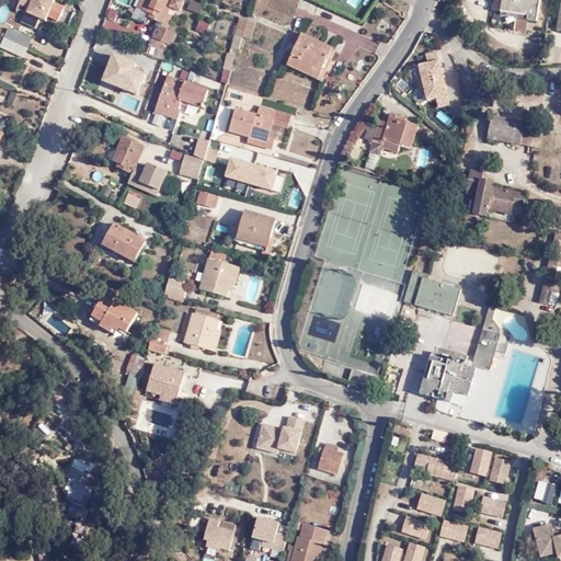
[(56,1),(54,0),(21,0),(18,9),(25,12),(39,19),(41,19),(45,10),(52,12),(49,18),(59,21),(65,9),(54,4),(56,1)]
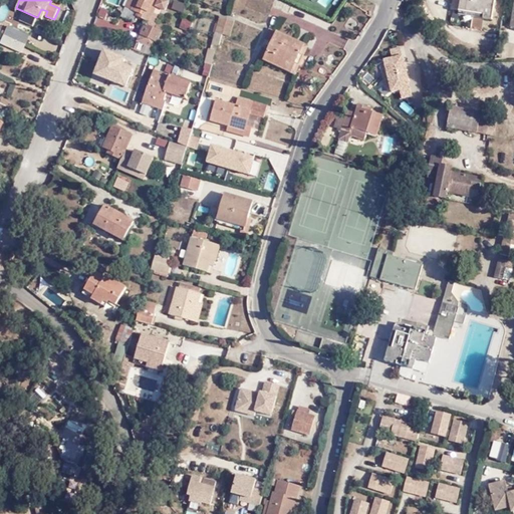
[(163,0),(137,0),(136,3),(133,12),(139,14),(139,17),(151,23),(149,27),(146,26),(142,37),(158,45),(165,29),(158,26),(162,19),(156,15),(158,9),(167,13),(171,4),(163,0)]
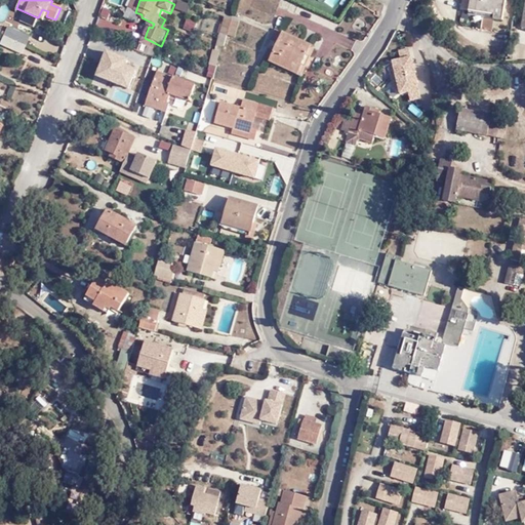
[(187,13),(190,3),(178,0),(177,0),(175,9),(187,13)]
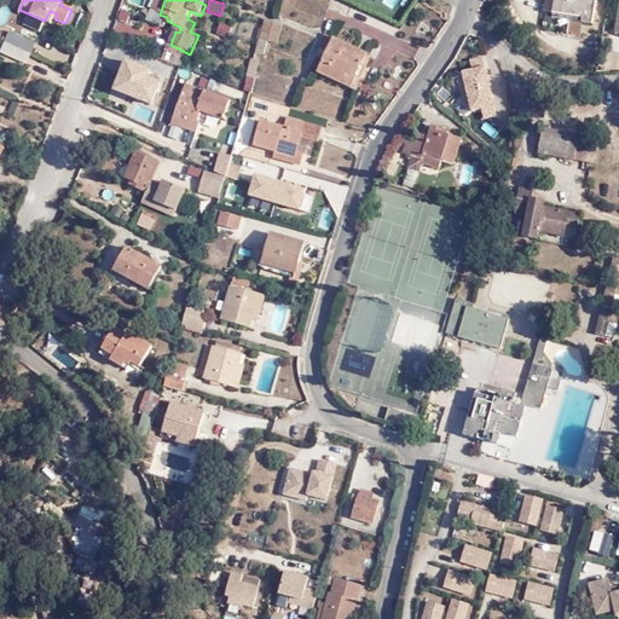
[(382,0),(400,12),(408,0),(382,0)]
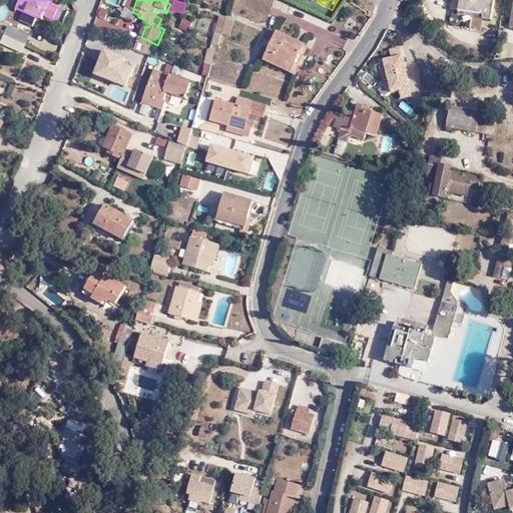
[(460,0),(459,6),(482,10),(482,14),(491,16),(493,0),(460,0)]
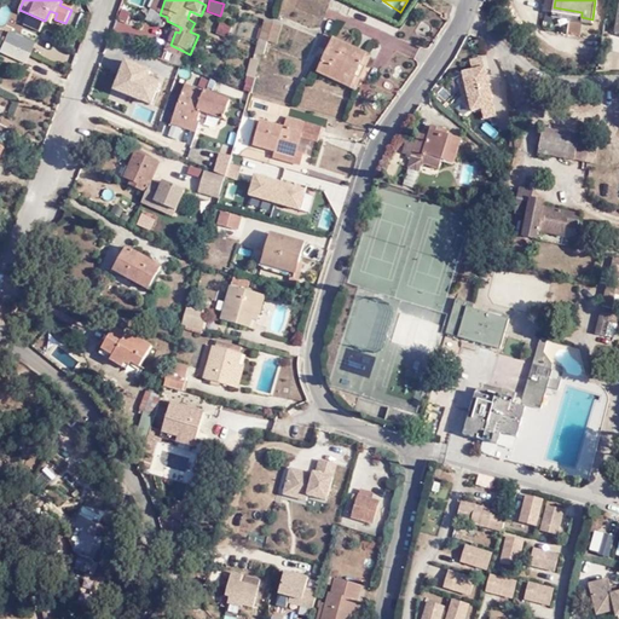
[(160,15),(163,4),(156,3),(154,12),(160,15)]
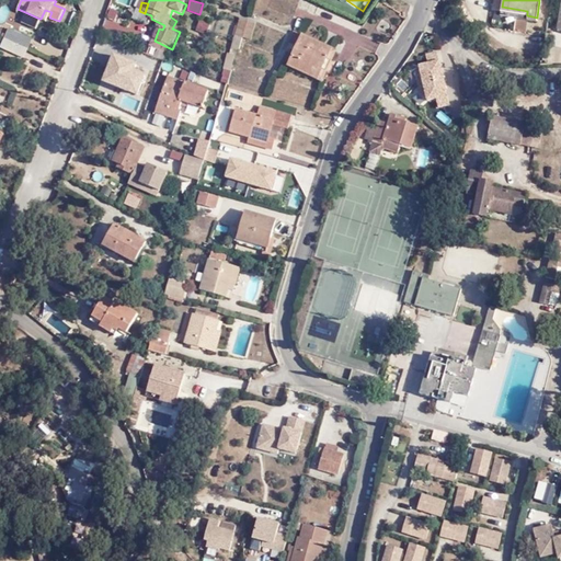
[(0,22),(11,26),(16,9),(1,4),(0,7),(0,22)]
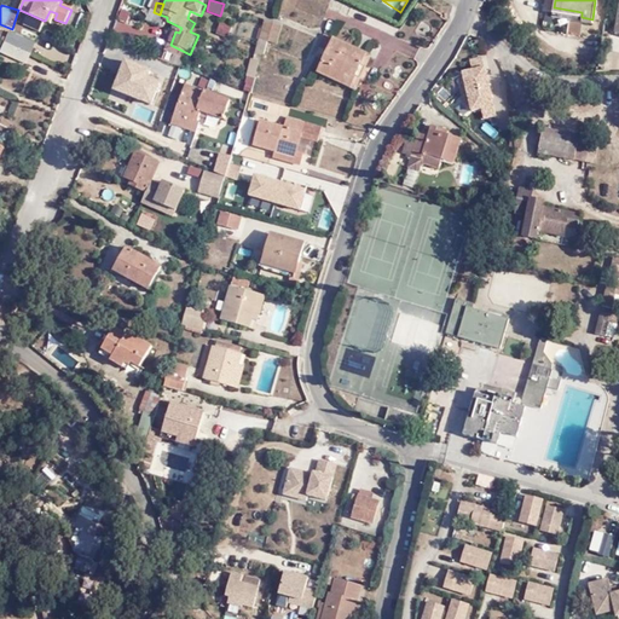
[(40,30),(44,21),(28,13),(23,23),(40,30)]
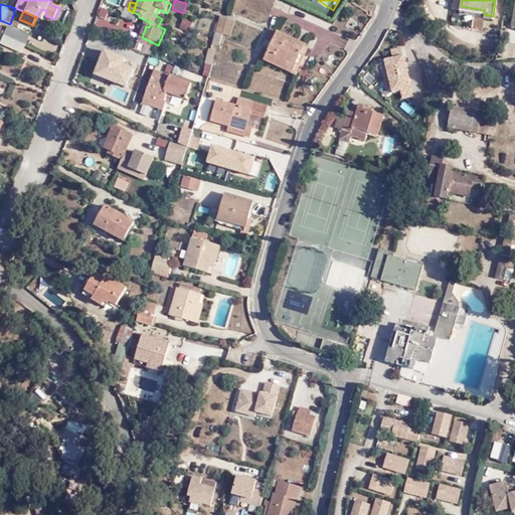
[(212,33),(219,35),(224,20),(216,17),(212,33)]
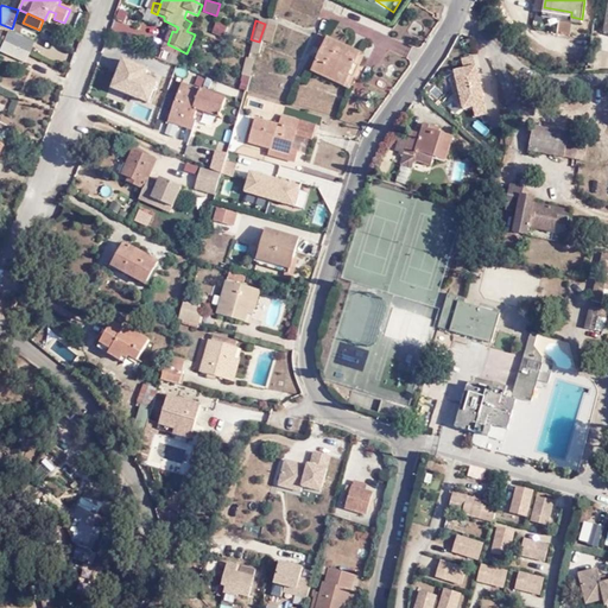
[(214,21),(211,35),(225,37),(227,24),(214,21)]
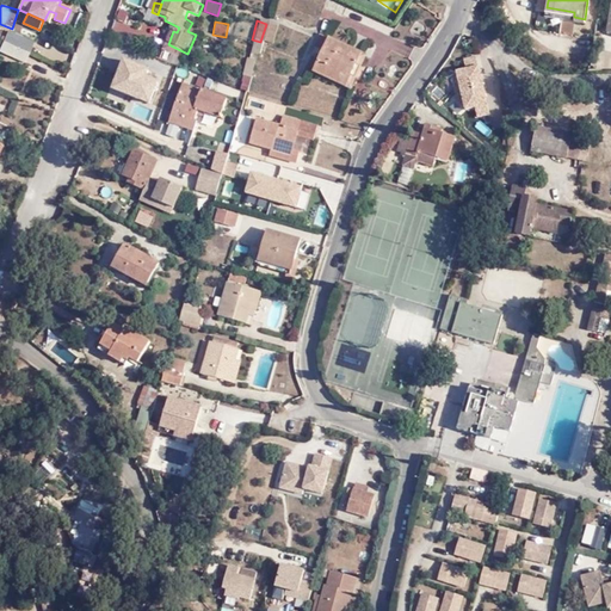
[(266,24),(260,42),(269,44),(275,28),(266,24)]
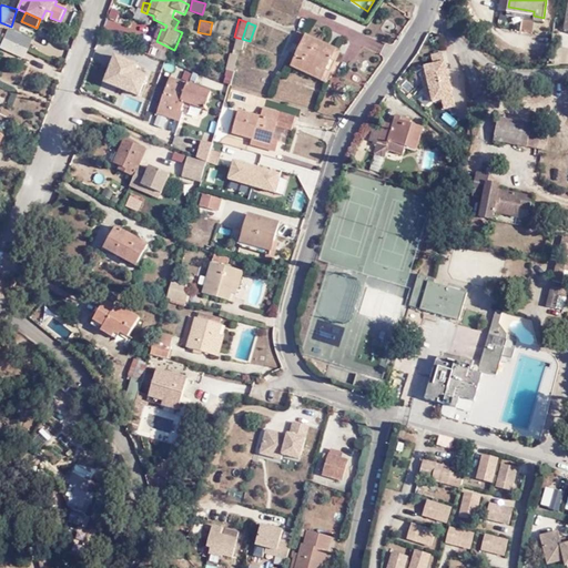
[(8,27),(3,37),(24,47),(30,37),(8,27)]
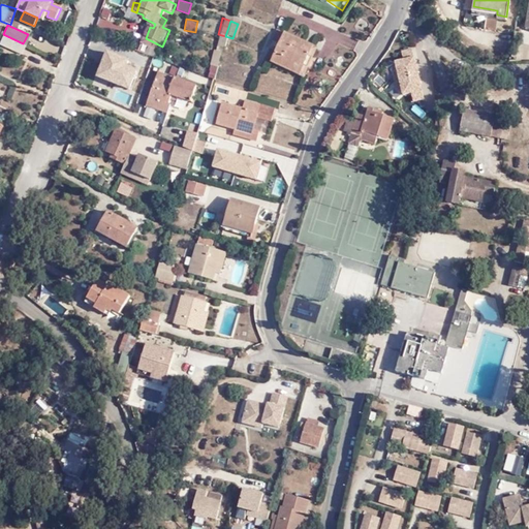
[(314,47),(277,28),(270,41),(278,44),(270,59),(306,78),(313,64),(308,61),(314,47)]
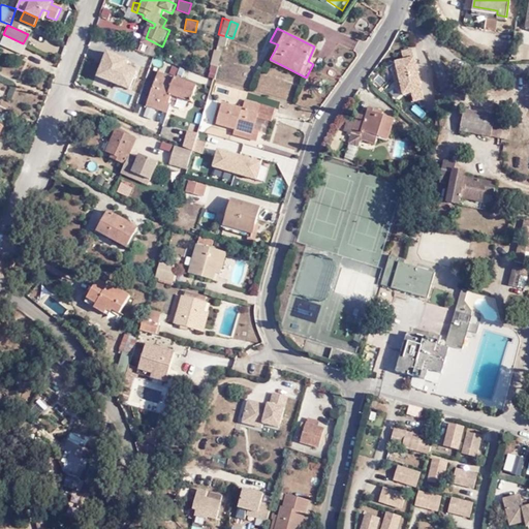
[(23,43),(3,34),(0,40),(0,42),(20,52),(23,43)]
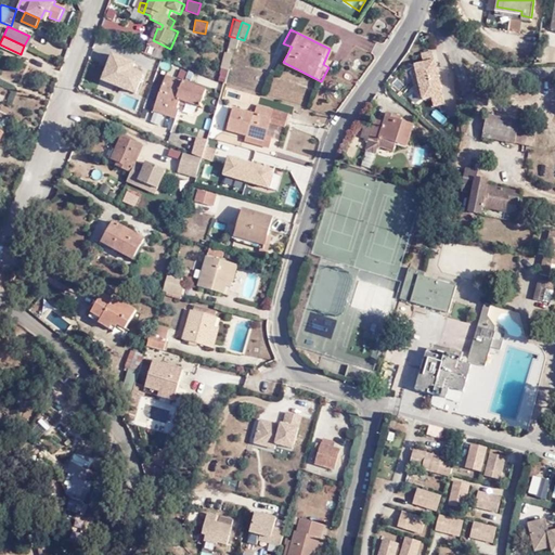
[(168,55),(170,49),(153,40),(150,48),(168,55)]
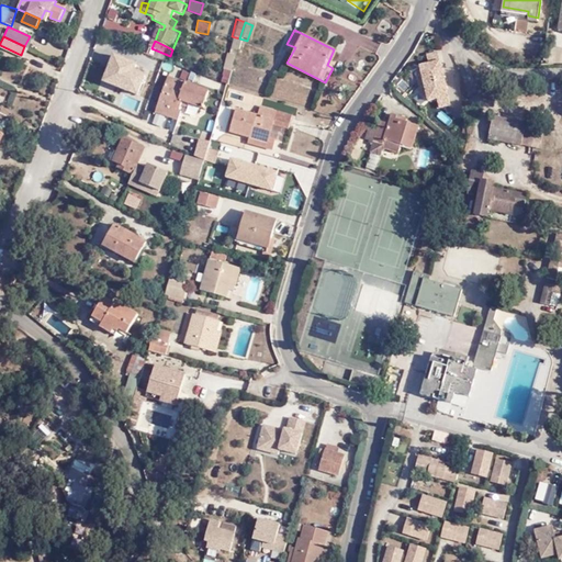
[(138,58),(114,48),(102,78),(138,92),(147,69),(136,66),(138,58)]
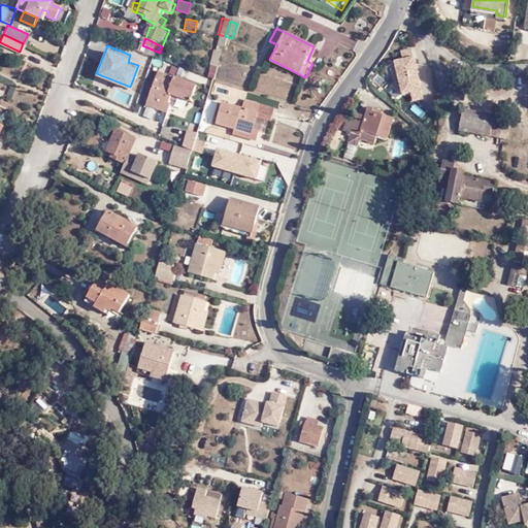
[(424,98),(413,46),(399,50),(401,60),(389,63),(397,97),(410,94),(411,101),(424,98)]
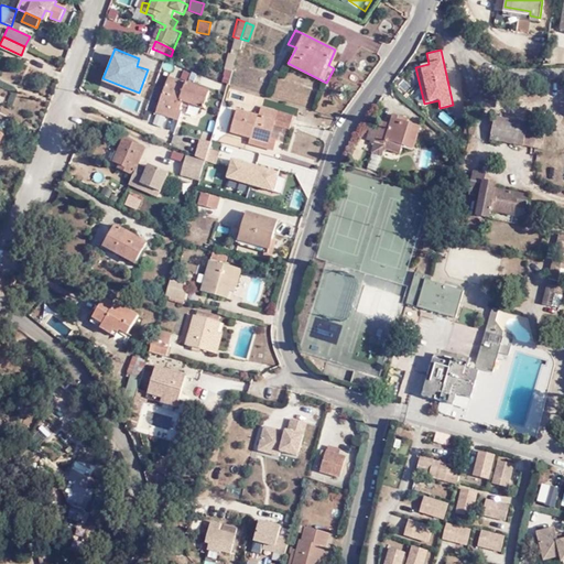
[(228,51),(224,68),(232,71),(237,53),(228,51)]
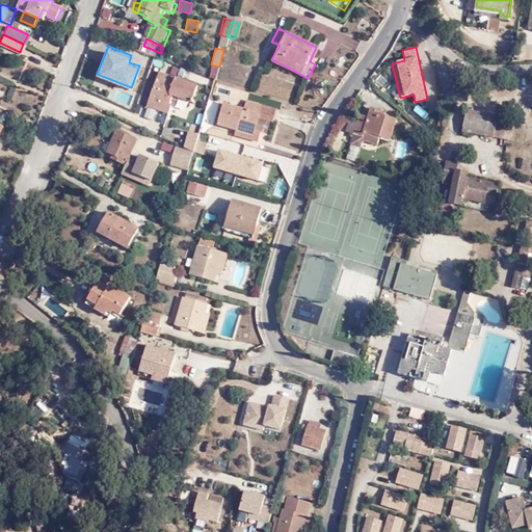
[(209,77),(216,79),(219,68),(212,65),(209,77)]
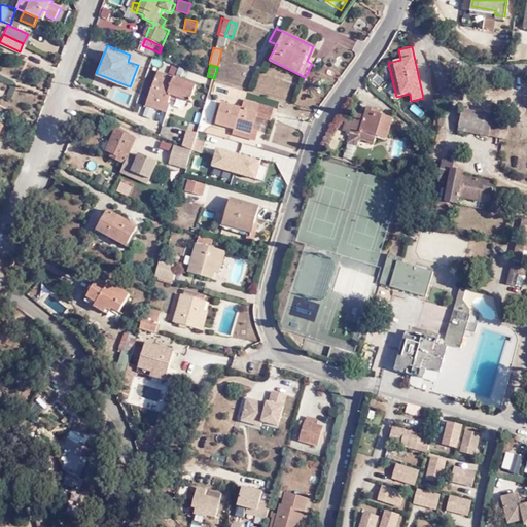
[(171,95),(190,102),(196,88),(174,77),(172,80),(157,74),(146,107),(165,114),(169,106),(167,105),(170,98),(171,95)]
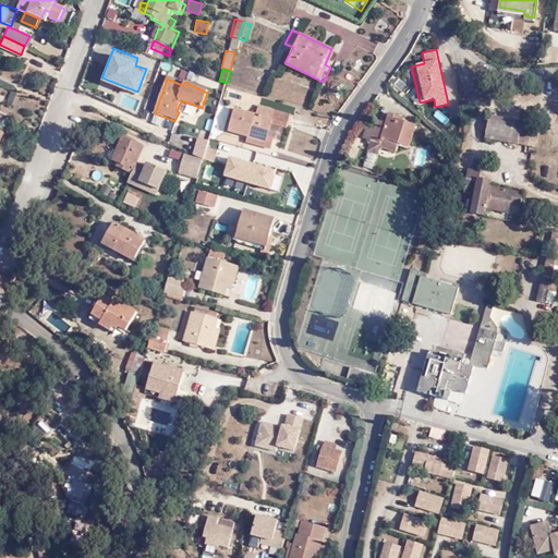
[(199,112),(202,108),(181,100),(180,104),(199,112)]
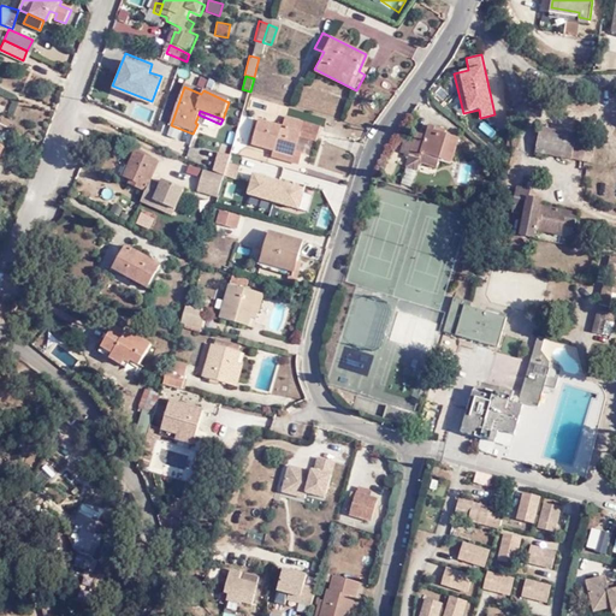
[(252,146),(273,152),(274,147),(294,152),(298,138),(314,144),(319,129),(284,117),(282,128),(259,120),(252,146)]
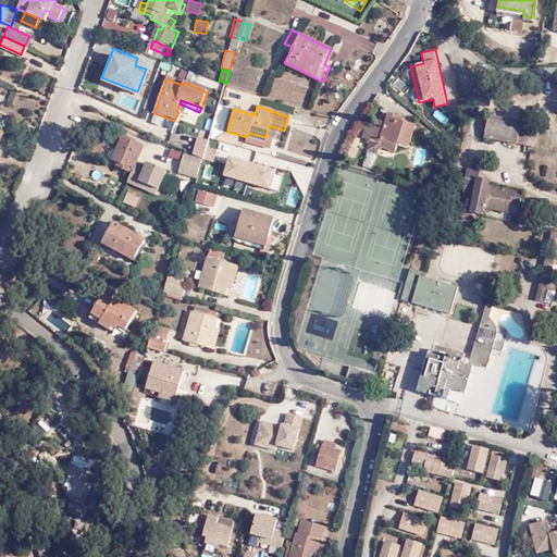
[(397,115),(387,112),(384,123),(374,120),(369,139),(378,143),(380,137),(408,146),(415,126),(396,121),(397,115)]
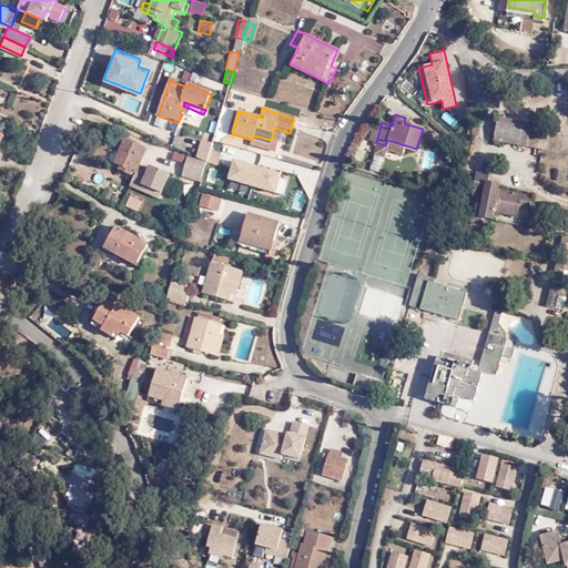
[(496,135),(530,144),(534,123),(501,114),(496,135)]
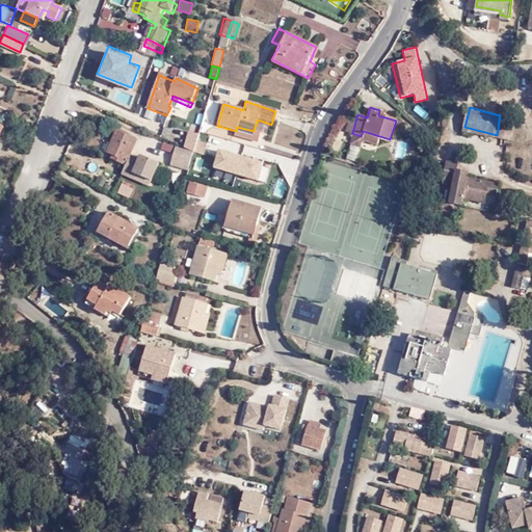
[(513,139),(514,120),(500,115),(497,135),(513,139)]
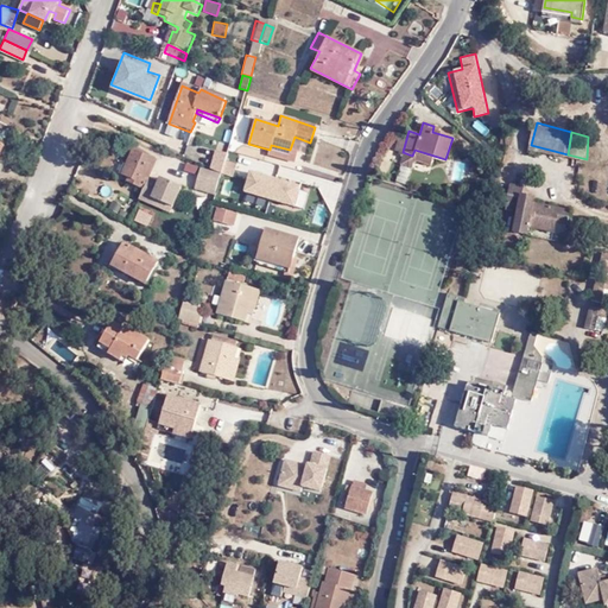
[(290,150),(271,145),(270,150),(267,150),(266,157),(292,164),(296,153),(290,151),(290,150)]
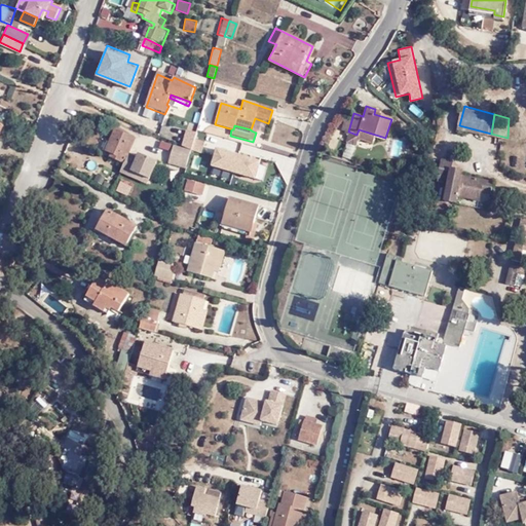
[(119,167),(127,172),(146,181),(154,163),(136,155),(134,158),(125,154),(132,139),(111,129),(102,150),(110,154),(108,158),(119,163),(118,167),(119,167)]
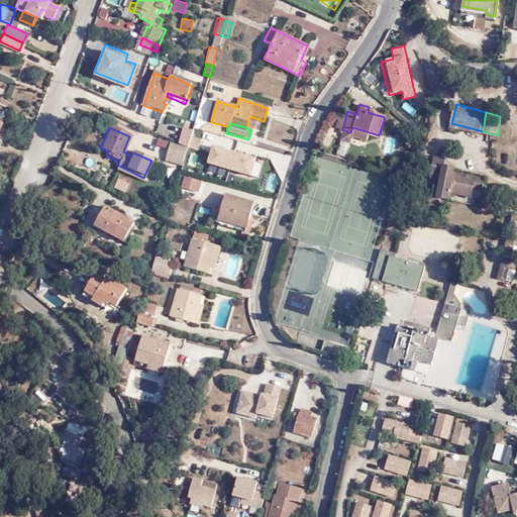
[(187,149),(192,133),(182,130),(177,144),(187,149)]
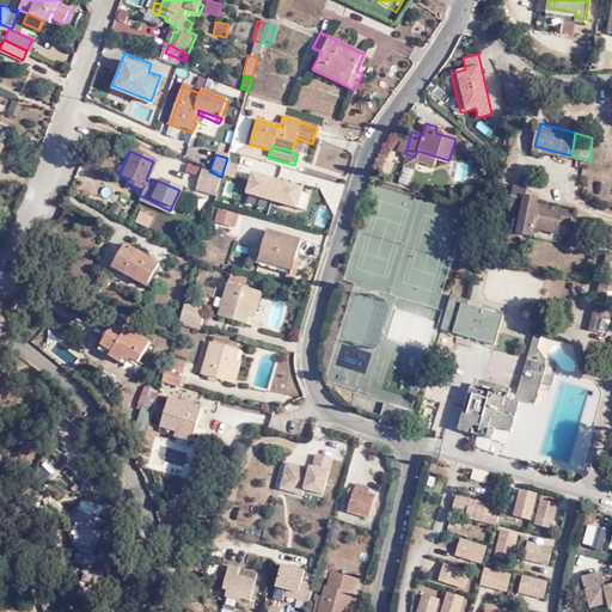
[(239,163),(227,158),(221,177),(234,181),(239,163)]
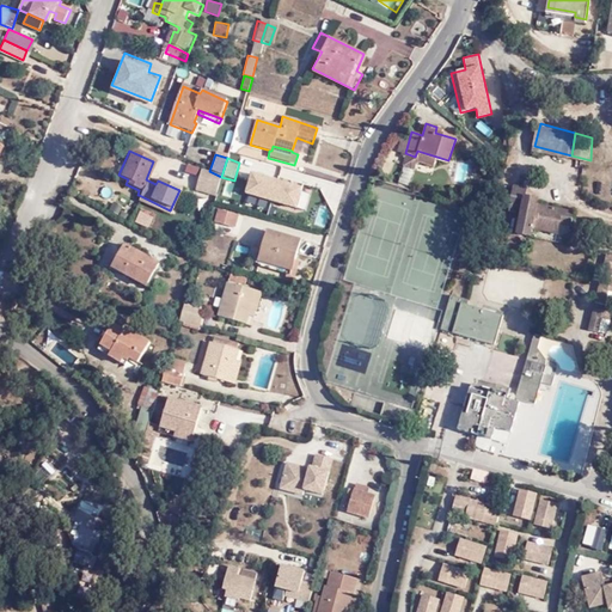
[(403,166),(398,182),(409,185),(414,170),(403,166)]
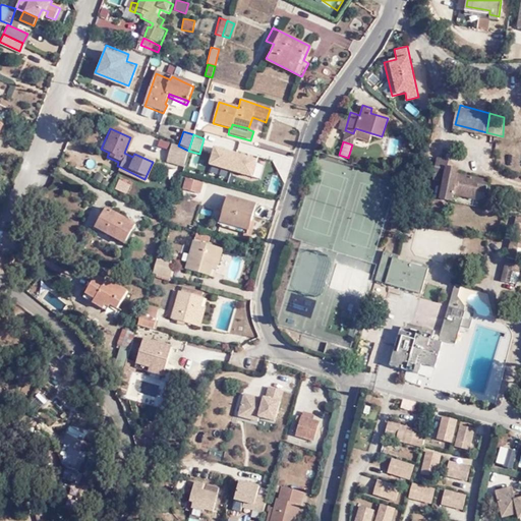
[(167,164),(183,169),(188,151),(171,146),(167,164)]
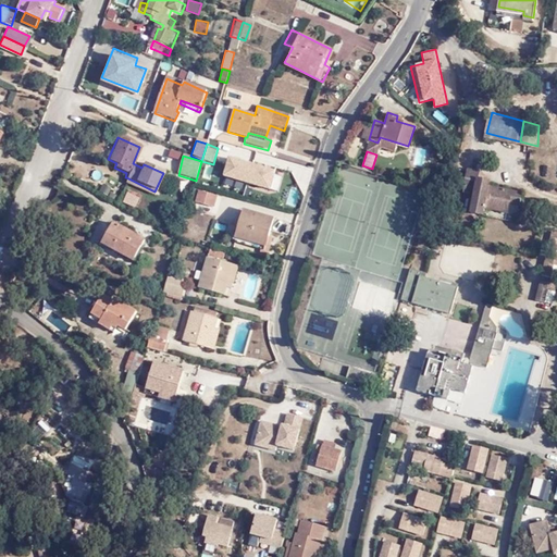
[(270,189),(275,170),(229,156),(223,175),(270,189)]
